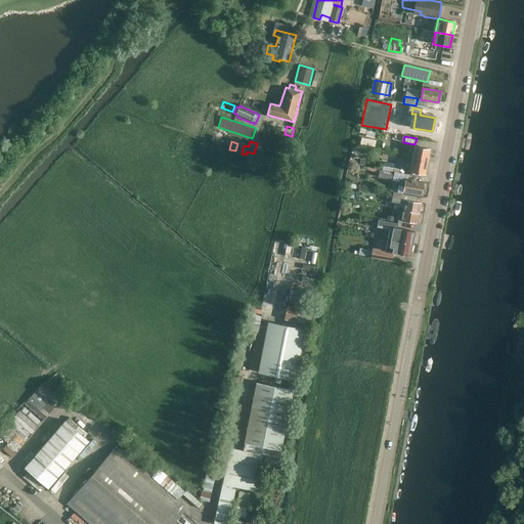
[(430,149),(412,146),(410,159),(428,162),(430,149)]
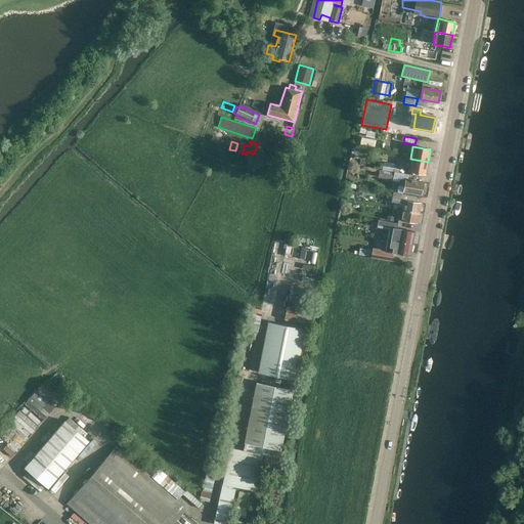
[(428,162),(410,159),(408,171),(425,174),(428,162)]
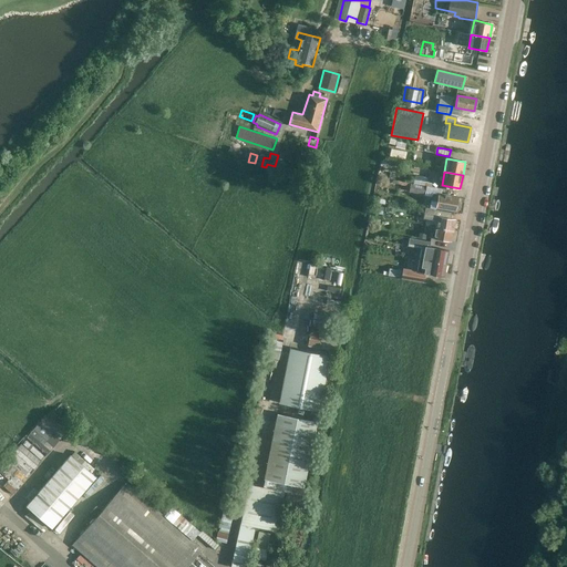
[(441,194),(442,188),(432,187),(433,179),(415,176),(413,185),(411,184),(409,192),(432,197),(432,200),(436,202),(435,208),(436,208),(436,209),(451,213),(452,210),(455,212),(459,197),(441,194)]
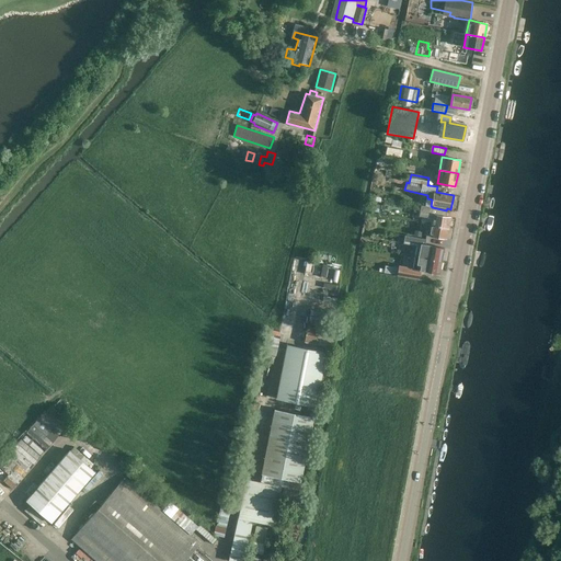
[(446,210),(432,207),(421,205),(420,212),(426,213),(426,216),(432,218),(431,225),(449,228),(451,217),(445,216),(446,210)]
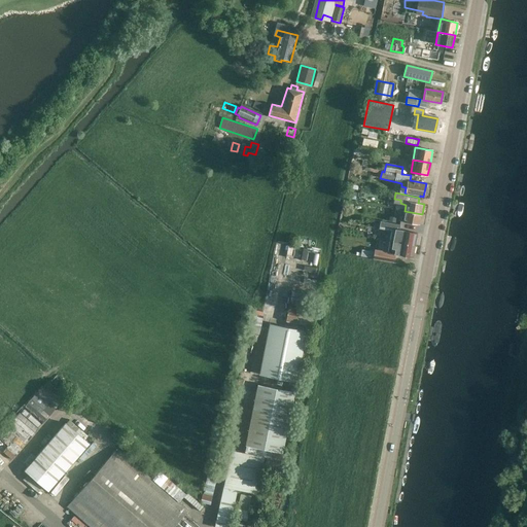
[(422,214),(405,211),(402,222),(402,227),(411,229),(412,223),(420,225),(422,214)]
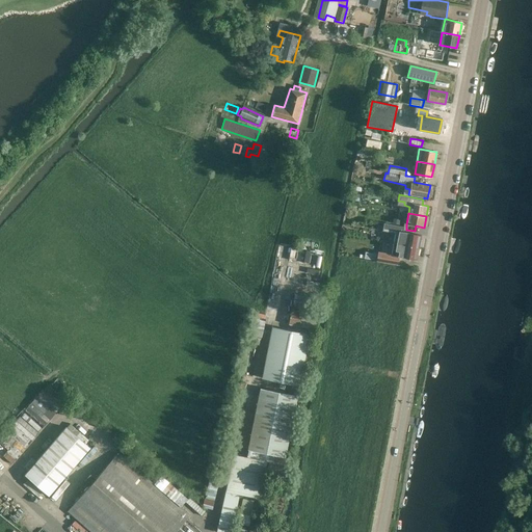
[(422,235),(403,232),(404,228),(399,227),(400,221),(394,220),(394,225),(383,223),(382,231),(390,233),(389,241),(394,242),(394,243),(402,244),(420,247),(422,235)]
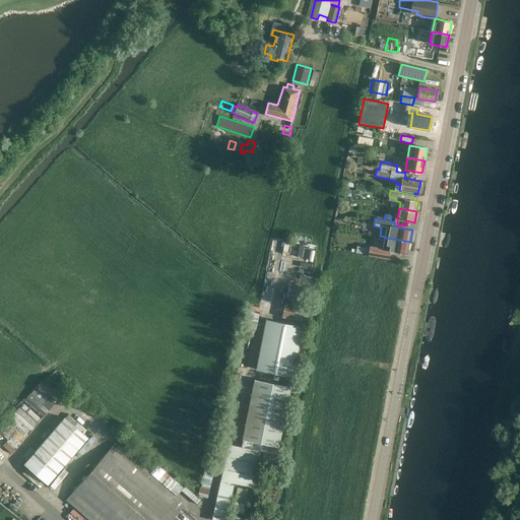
[(407,254),(410,242),(393,239),(392,245),(385,244),(384,249),(369,246),(369,248),(356,247),(355,254),(368,255),(389,259),(390,251),(407,254)]
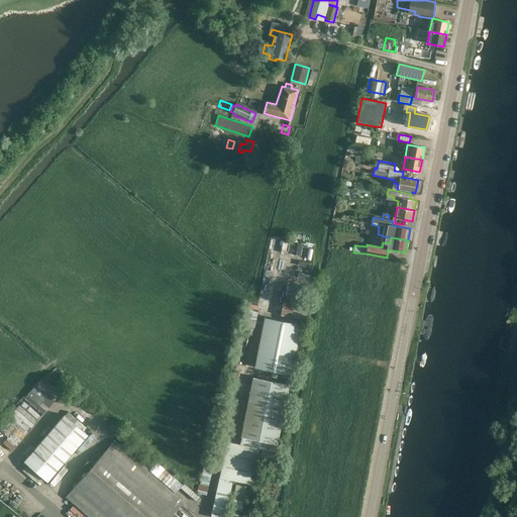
[(295,253),(300,254),(304,244),(299,242),(295,253)]
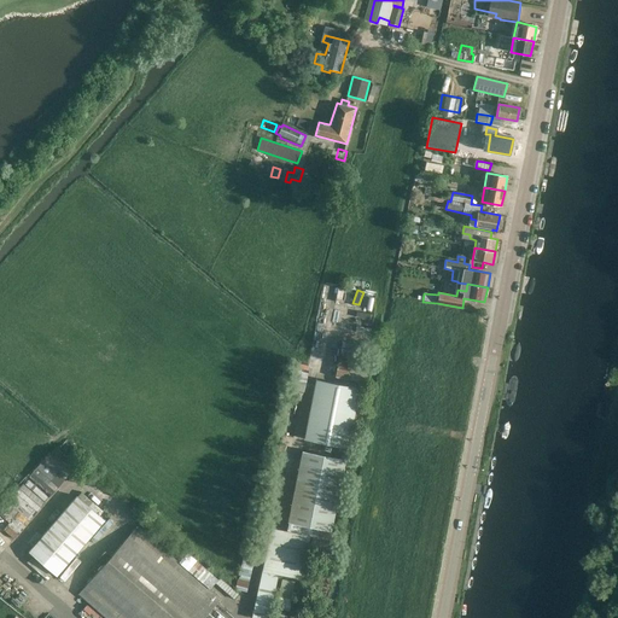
[(362,307),(371,309),(374,296),(367,293),(362,307)]
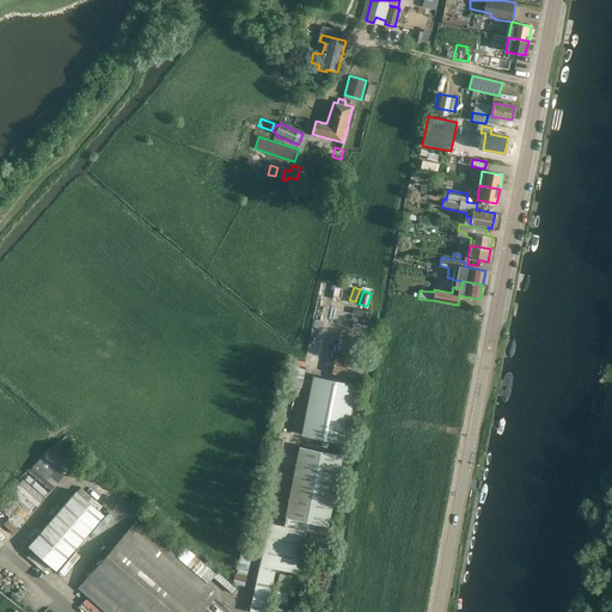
[(338,338),(334,372),(362,377),(365,362),(350,360),(353,340),(338,338)]
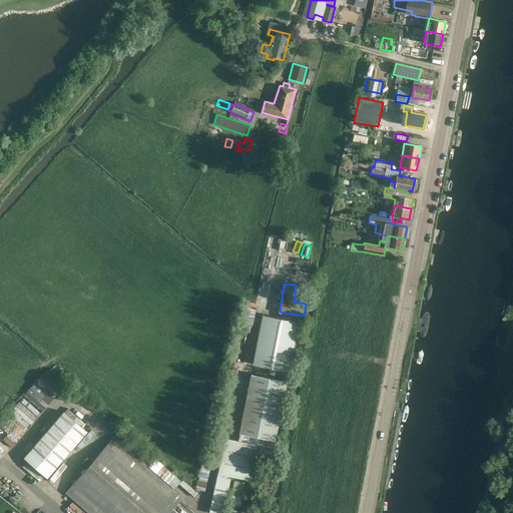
[(298,322),(263,315),(252,365),(288,372),(298,322)]
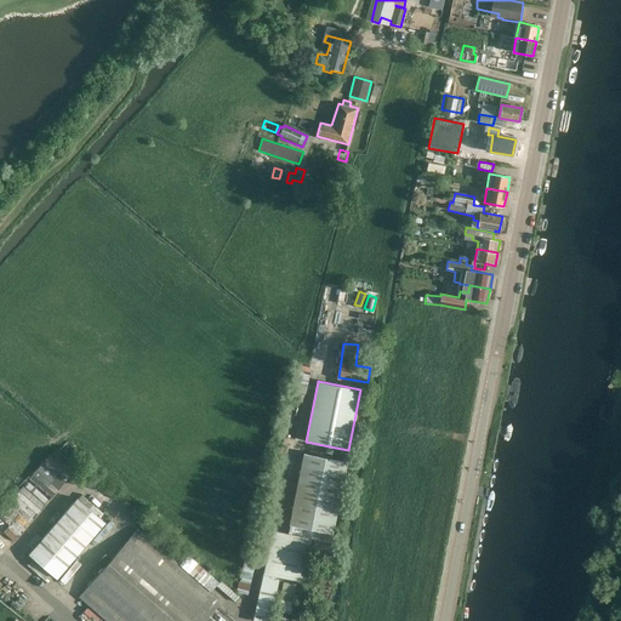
[(49,501),(74,469),(51,451),(30,478),(44,489),(40,495),(49,501)]
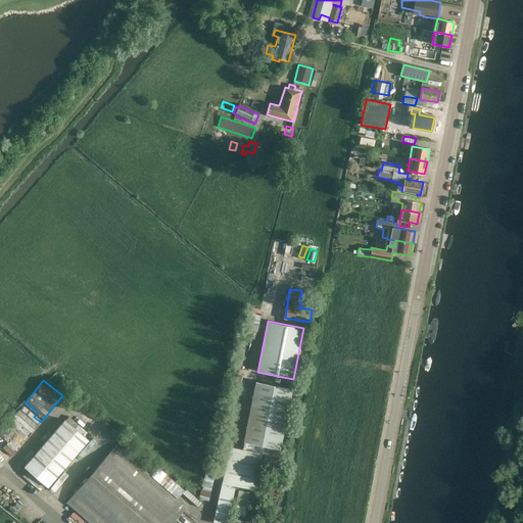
[(245,442),(243,449),(262,454),(265,455),(262,468),(278,472),(282,452),(280,450),(292,389),(255,381),(243,442),(245,442)]
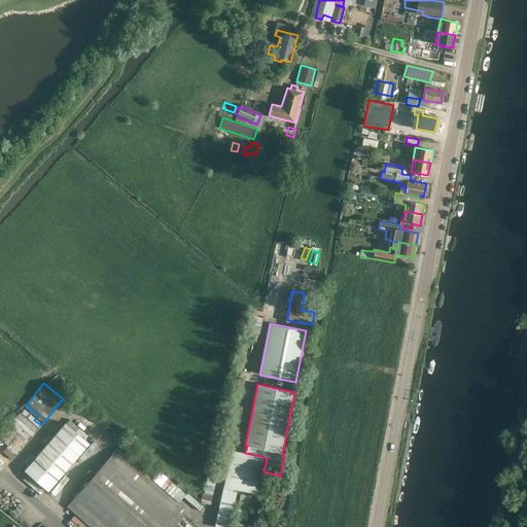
[(29,441),(38,424),(19,414),(9,430),(29,441)]
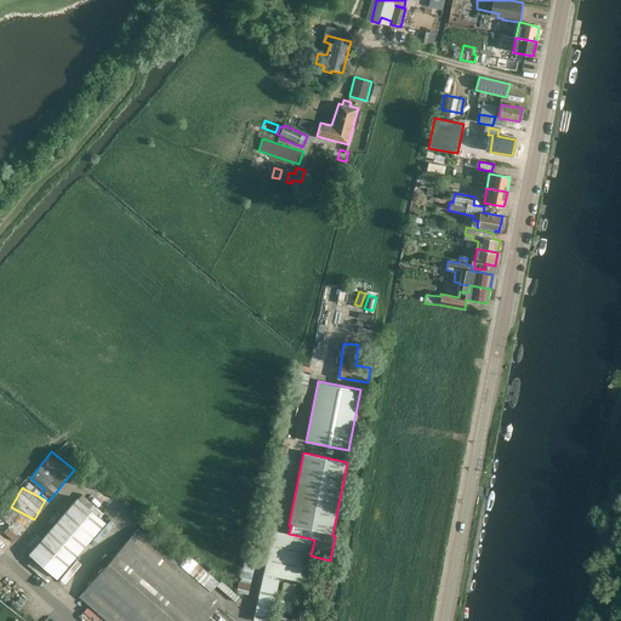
[(57,579),(78,556),(106,523),(78,499),(28,554),(57,579)]
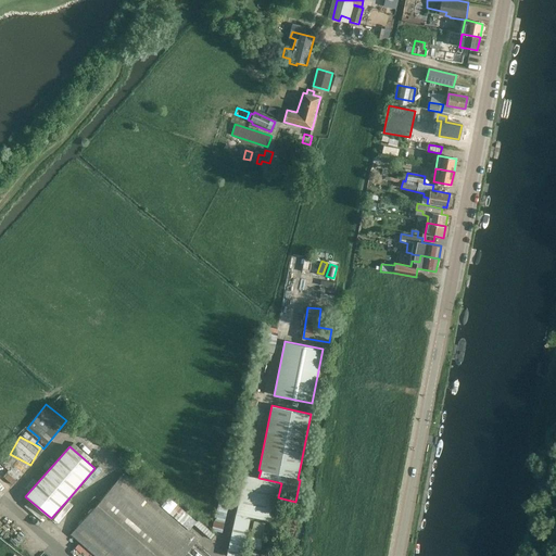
[(242,555),(250,517),(270,521),(278,482),(258,478),(244,475),(226,555),(242,555)]
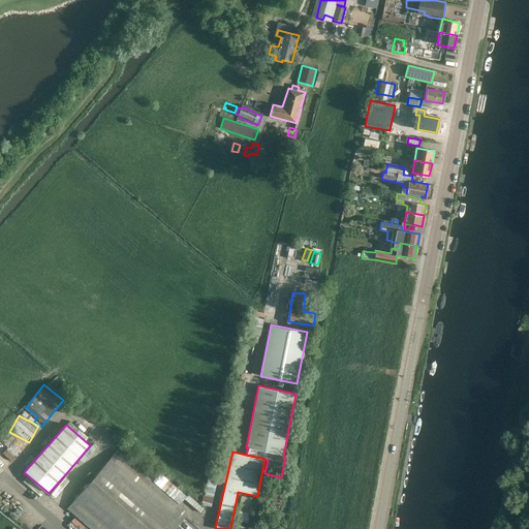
[(91,528),(167,528),(184,508),(179,504),(186,494),(159,472),(151,483),(117,455),(70,512),(91,528)]
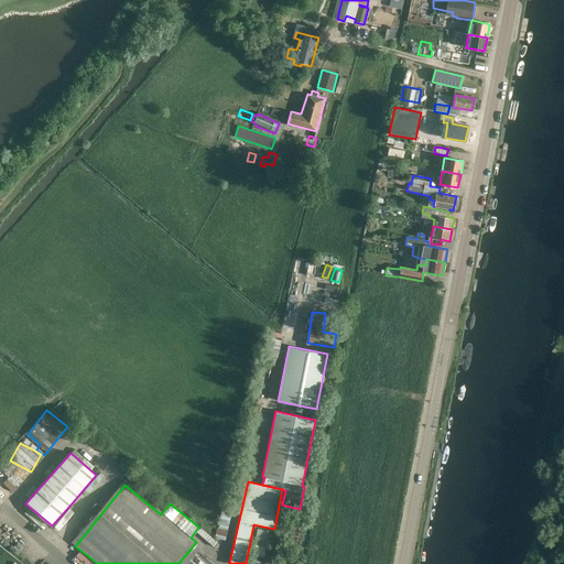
[(216,537),(227,539),(232,510),(221,508),(216,537)]
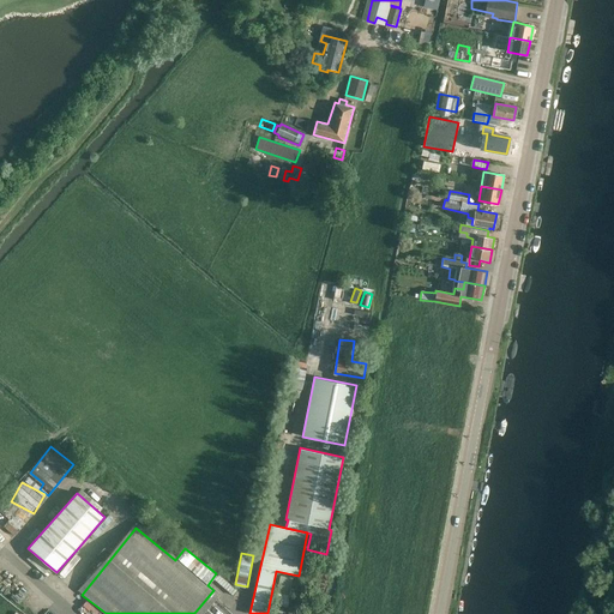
[(238,591),(218,575),(214,581),(233,596),(238,591)]
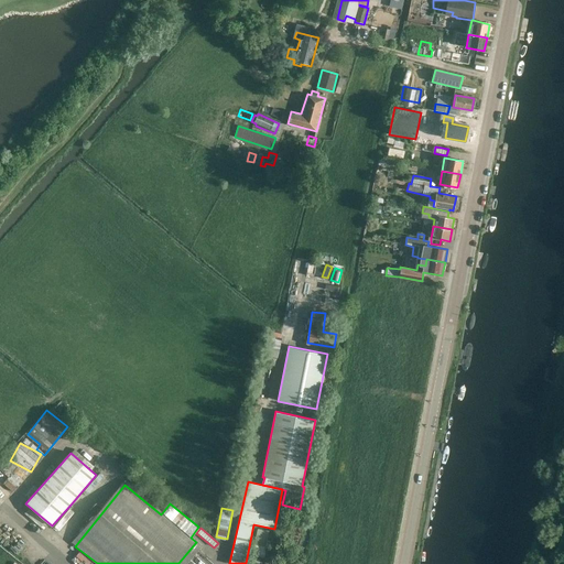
[(266,555),(269,529),(259,528),(255,554),(266,555)]
